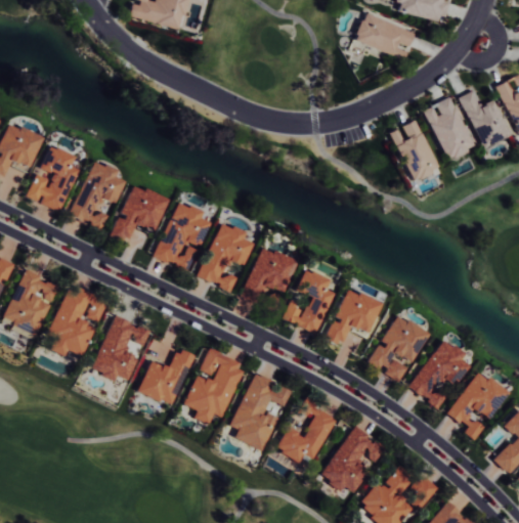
[(137,0),(137,1),(134,1),(130,16),(181,29),(188,0),(137,0)]
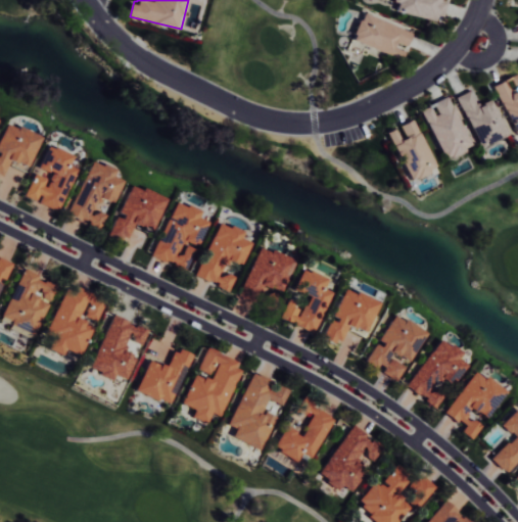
[(396,0),(396,1),(401,2),(399,9),(446,20),(451,0),(396,0)]
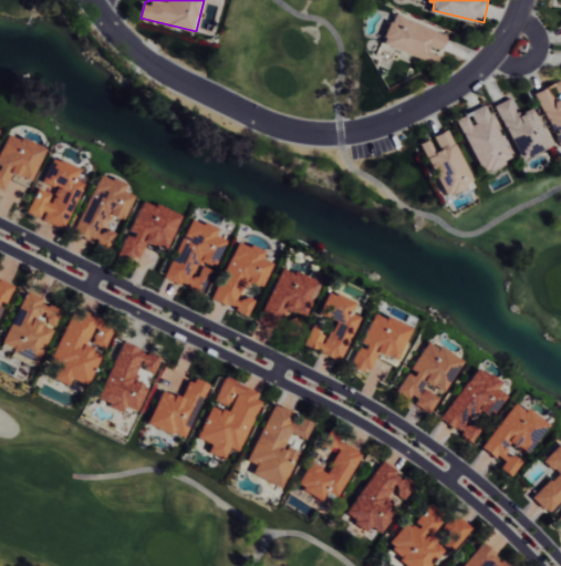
[(450,33),(396,12),(385,42),(439,63),(450,33)]
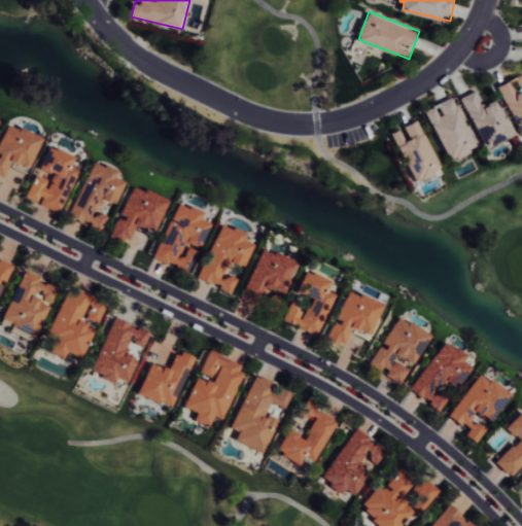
[(502,85),(521,126),(521,75),(515,78),(516,79),(502,85)]
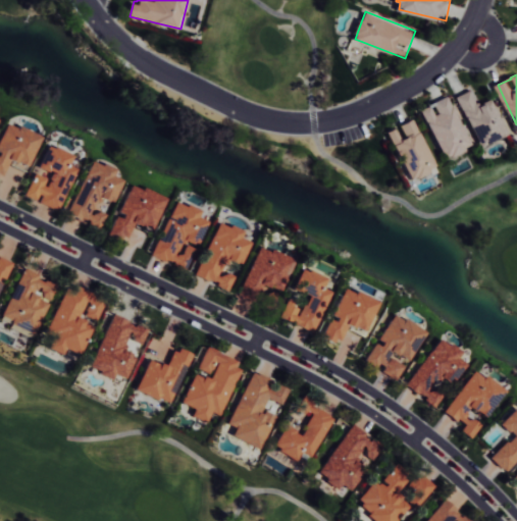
[(495,98),(479,105),(473,90),(459,96),(481,147),(511,135),(495,98)]
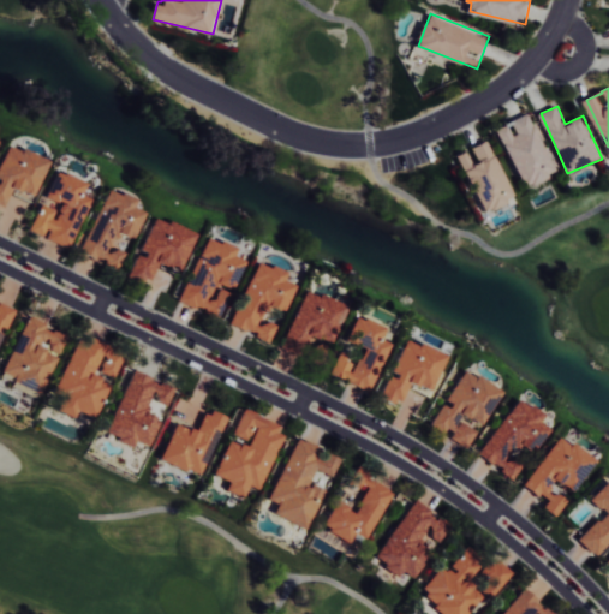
[(525,186),(557,172),(532,112),(499,127),(525,186)]
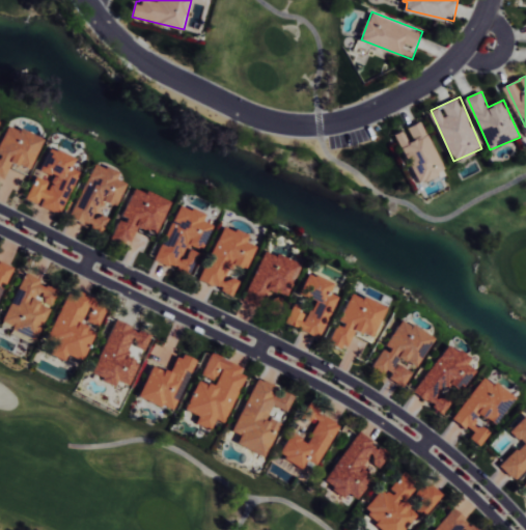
[(419,183),(446,170),(423,119),(410,127),(415,138),(410,140),(405,130),(396,133),(419,183)]
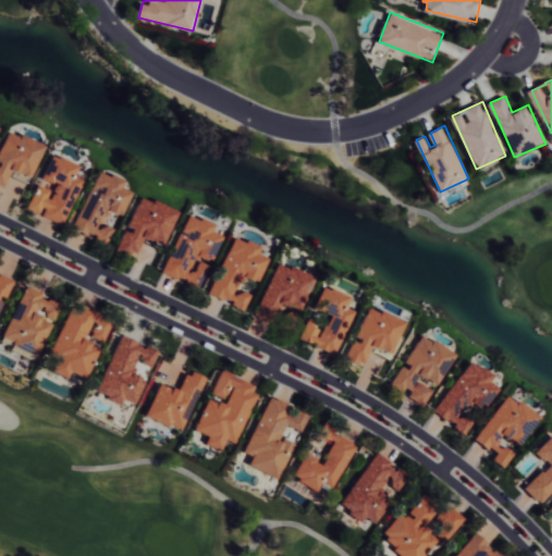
[(46,145),(10,130),(0,151),(0,188),(4,190),(13,170),(32,177),(46,145)]
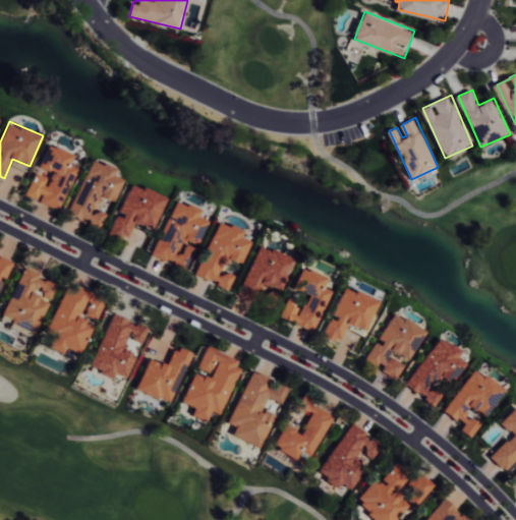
[(78,167),(72,164),(75,154),(49,143),(41,167),(54,172),(51,178),(36,172),(27,194),(41,199),(41,201),(62,210),(78,167)]
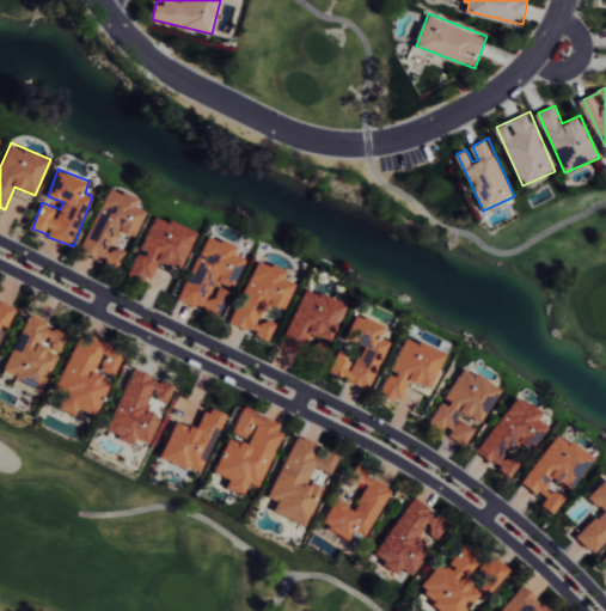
[(84,250),(121,266),(129,246),(121,243),(126,232),(138,237),(148,211),(138,206),(141,199),(111,185),(84,250)]
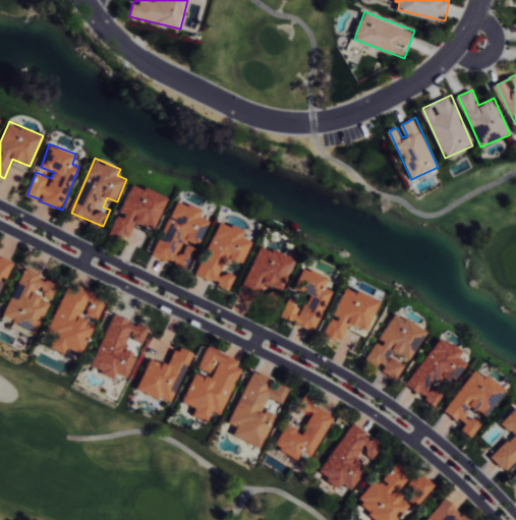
[(170,195),(134,182),(122,213),(120,213),(113,232),(130,239),(137,222),(157,229),(170,195)]
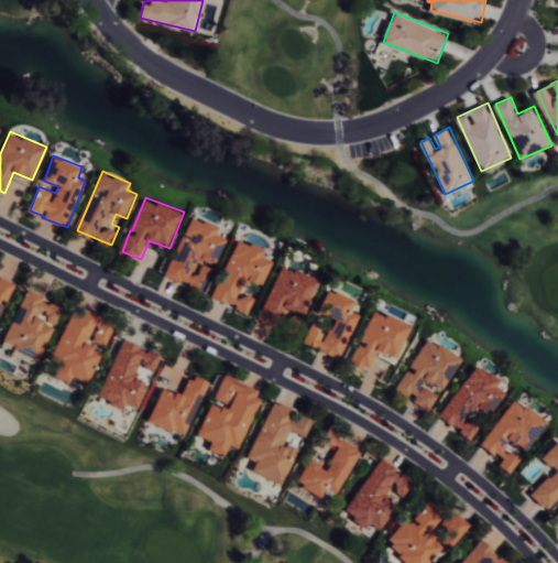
[(204,290),(225,236),(218,234),(220,227),(192,216),(168,277),(204,290)]
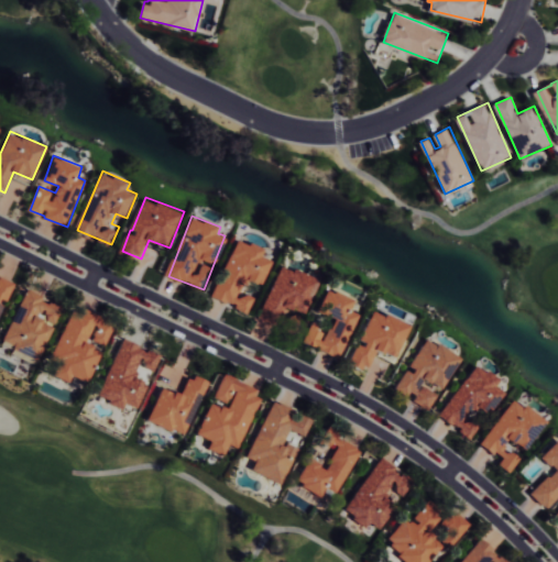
[(214,297),(250,311),(255,298),(240,293),(244,279),(262,286),(273,260),(263,255),(265,249),(238,238),(214,297)]
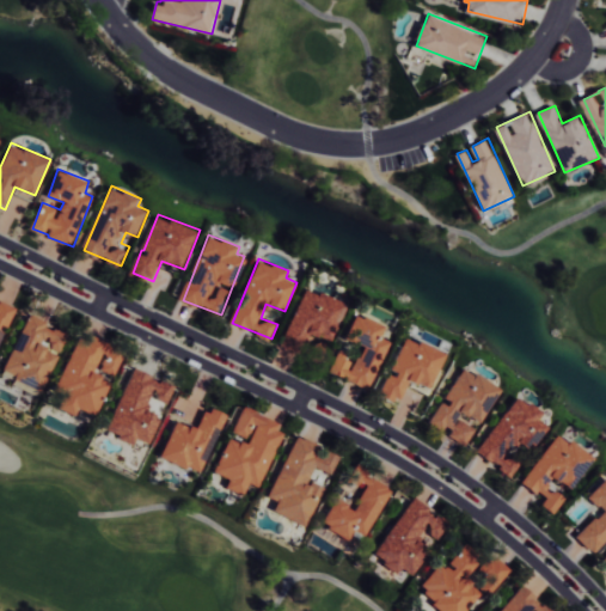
[(331,342),(348,303),(306,286),(281,344),(291,349),(293,343),(306,348),(312,334),(331,342)]
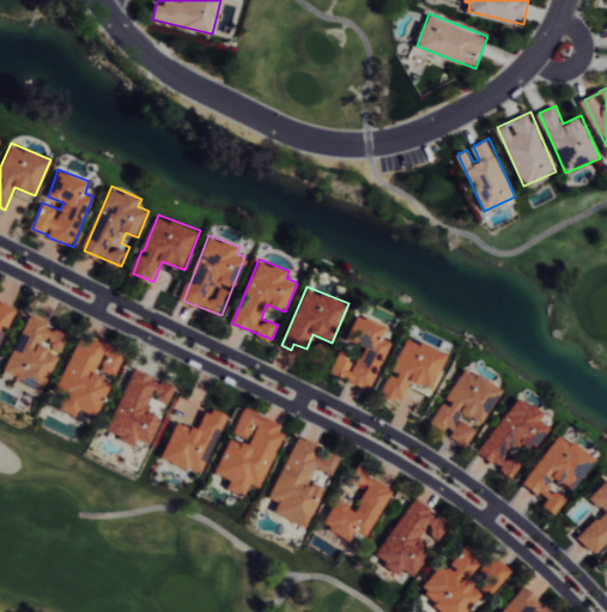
[(0,346),(7,329),(10,329),(18,309),(0,301),(0,346)]
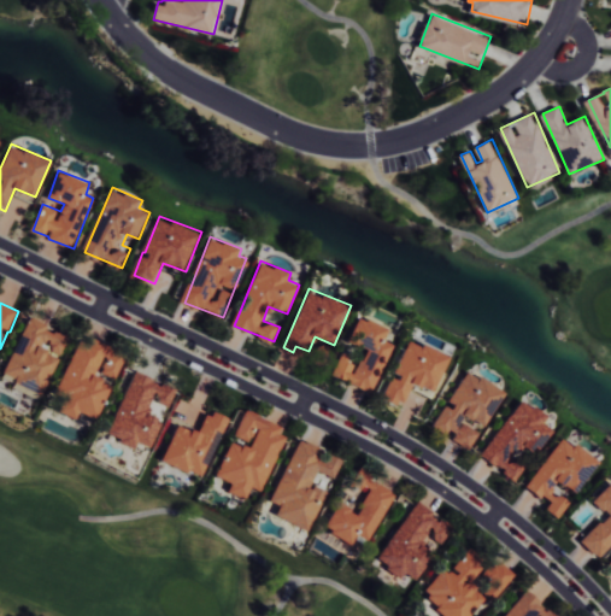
[(6,375),(47,391),(62,353),(64,355),(71,336),(50,328),(51,323),(33,316),(24,336),(22,335),(6,375)]
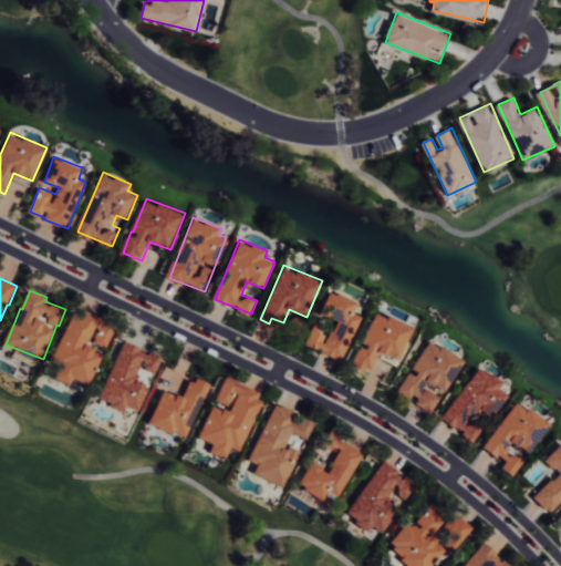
[(304,345),(343,360),(361,316),(353,312),(357,301),(329,290),(320,314),(334,320),(329,335),(312,328),(304,345)]
